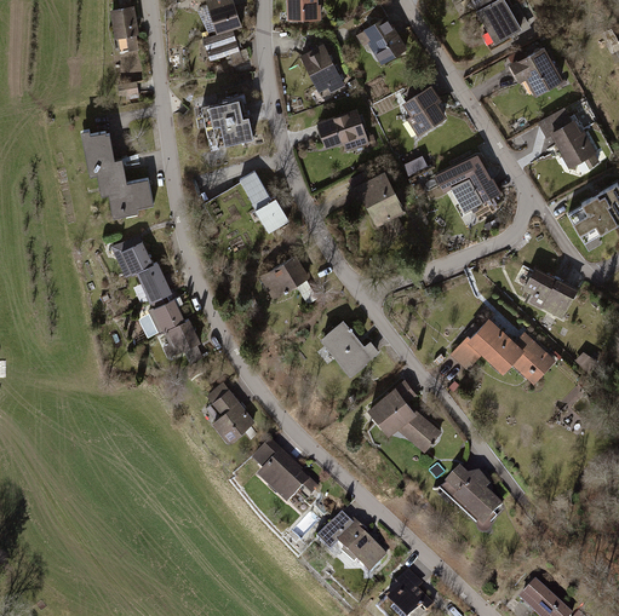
[(205,0),(217,34),(235,28),(241,26),(233,0),(205,0)]
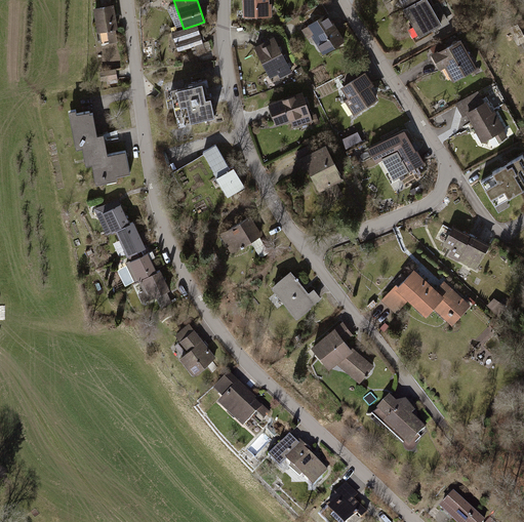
[(243,0),(244,19),(273,18),(272,0),(243,0)]
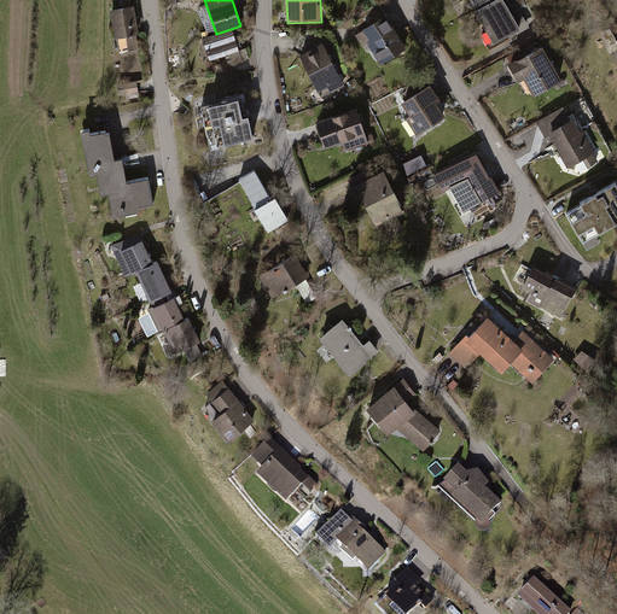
[(522,25),(506,0),(467,0),(493,42),(522,25)]
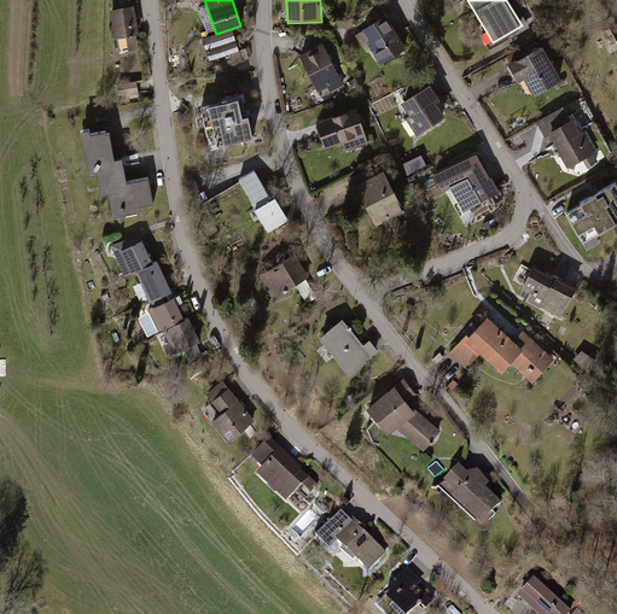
[(138,35),(134,6),(110,10),(115,39),(138,35)]
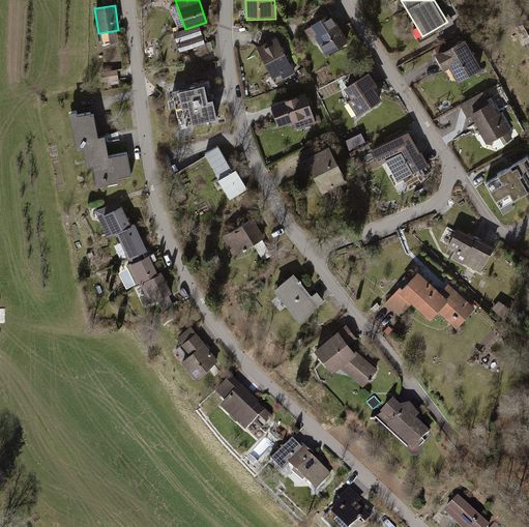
[(310,22),(303,26),(309,35),(313,33),(324,52),(347,37),(329,8),(310,22)]
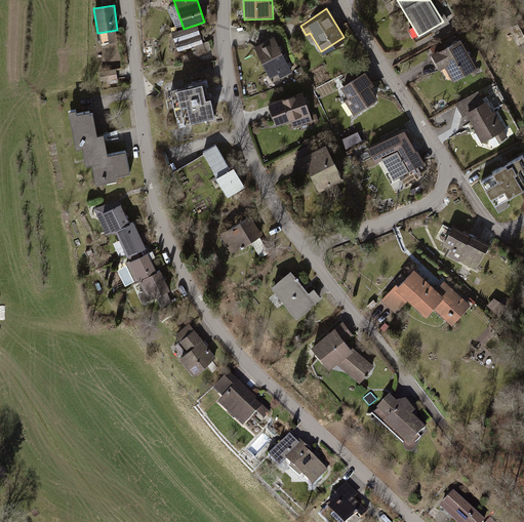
[(199,24),(184,29),(171,33),(177,52),(205,44),(199,24)]
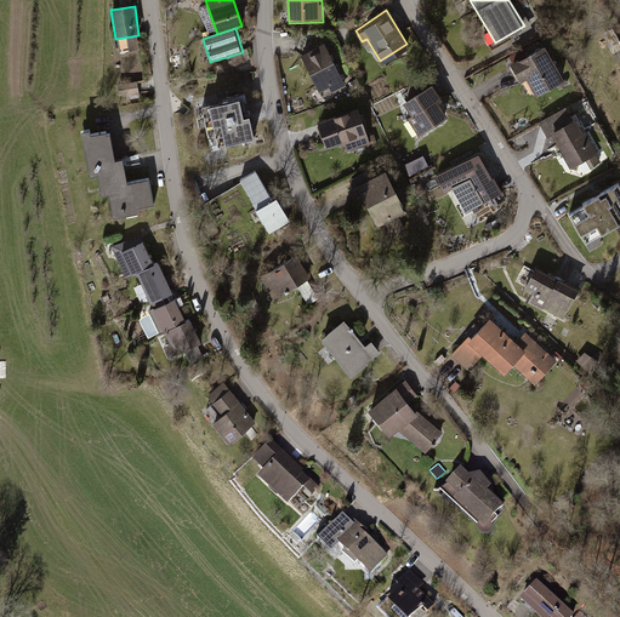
[(347,84),(333,45),(300,57),(314,95),(347,84)]
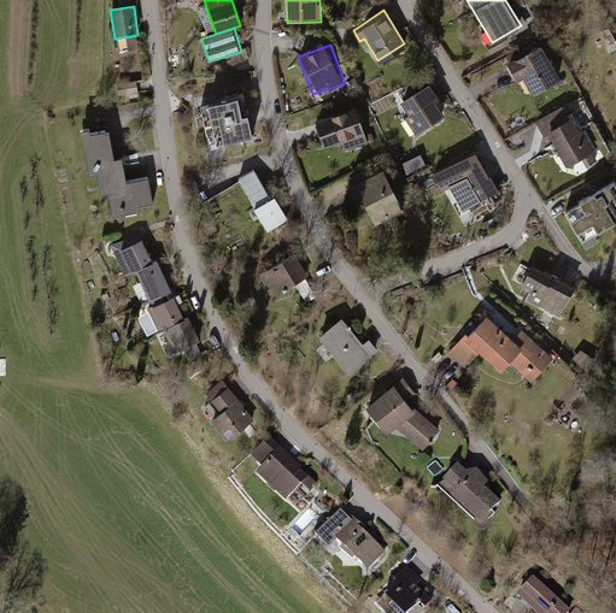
[(551,63),(541,45),(509,62),(518,80),(551,63)]
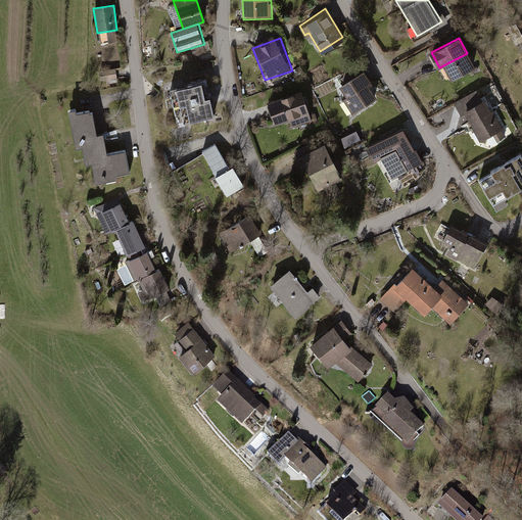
[(467,53),(439,67),(447,83),(475,68),(467,53)]
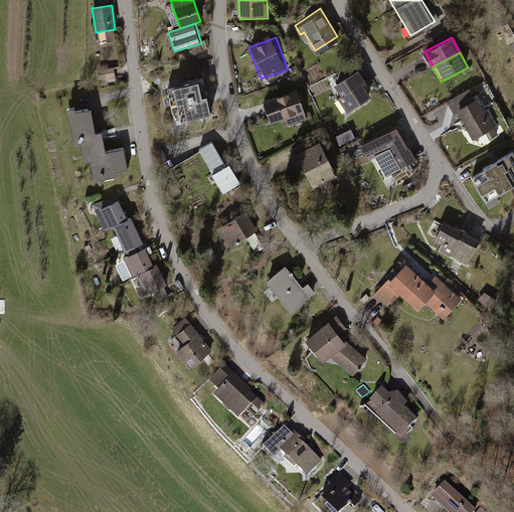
[(356,67),(329,83),(347,116),(374,100),(356,67)]
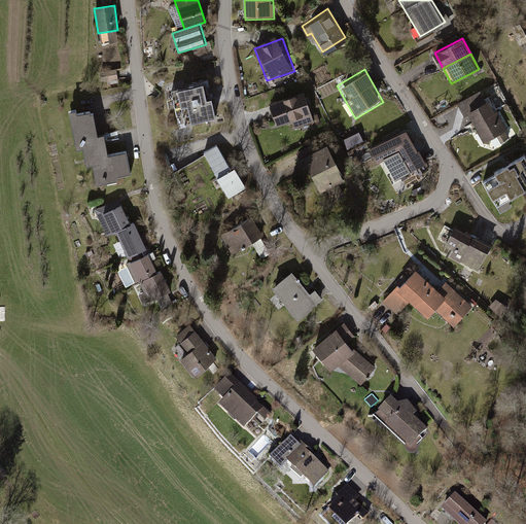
[(207,72),(168,81),(177,124),(217,113),(207,72)]
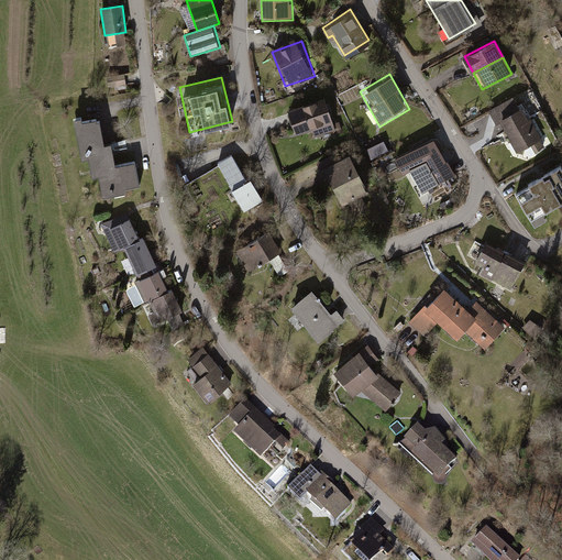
[(547,140),(520,95),(492,110),(518,156),(547,140)]
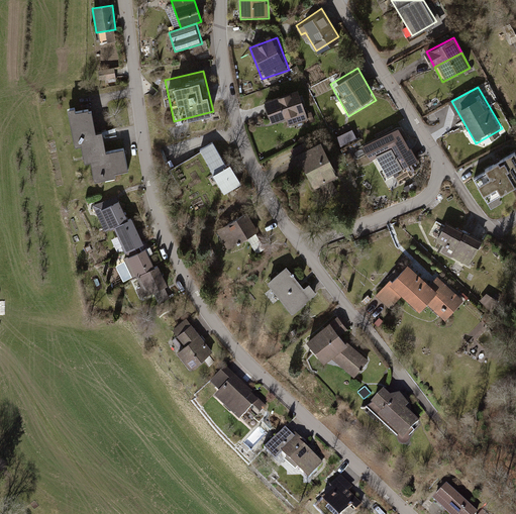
[(298,90),(264,101),(272,124),(287,119),(291,130),(310,124),(298,90)]
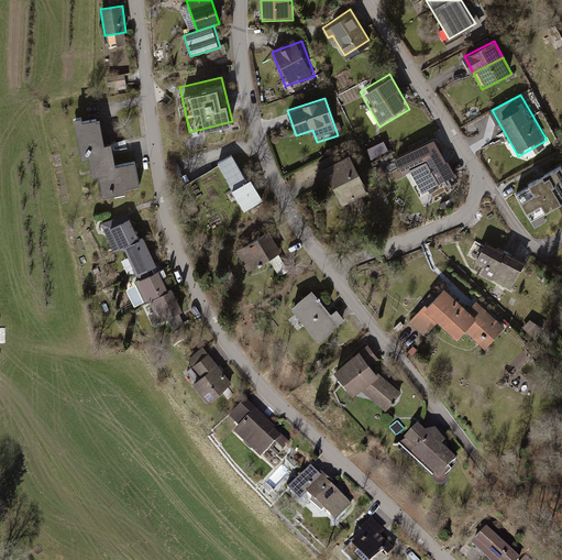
[(80,117),(73,119),(81,160),(88,157),(91,176),(98,174),(103,197),(125,193),(124,189),(142,186),(136,161),(117,165),(112,143),(105,144),(99,119),(81,122),(80,117)]
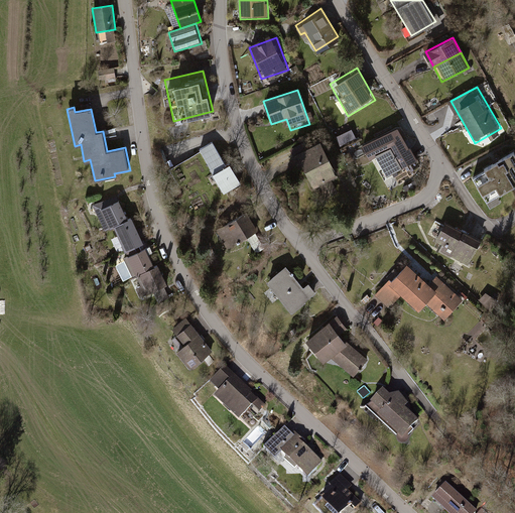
[(353,128),(336,136),(341,147),(358,139),(353,128)]
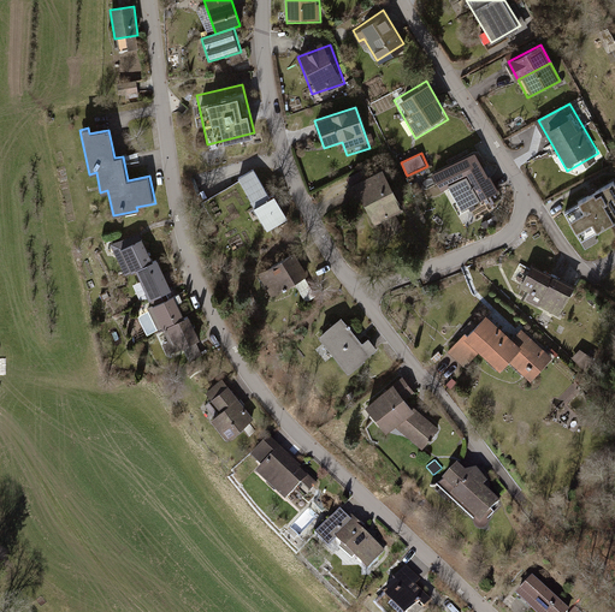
[(472,154),(439,173),(462,213),(496,192),(472,154)]
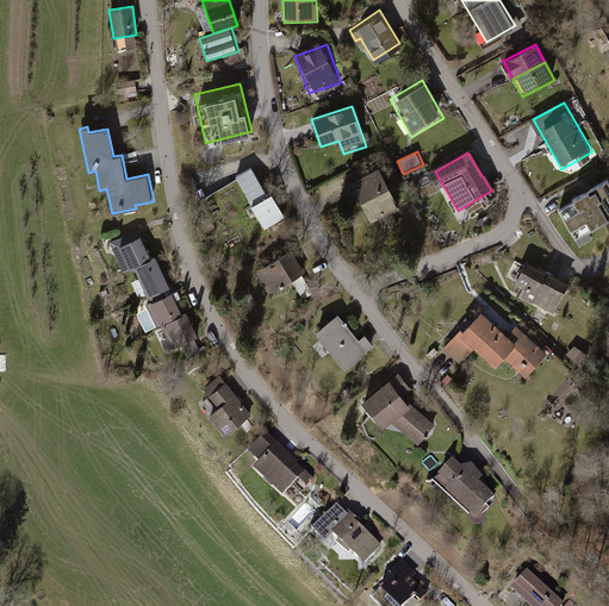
[(253,169),(234,179),(262,229),(280,219),(253,169)]
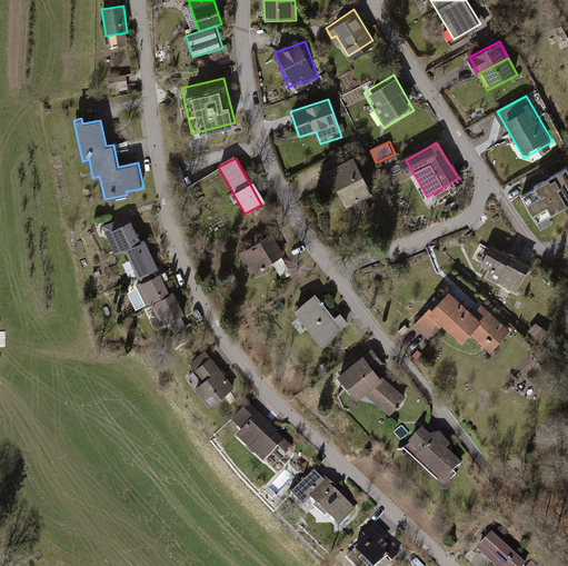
[(370,197),(354,158),(321,172),(327,187),(334,184),(345,208),(370,197)]
